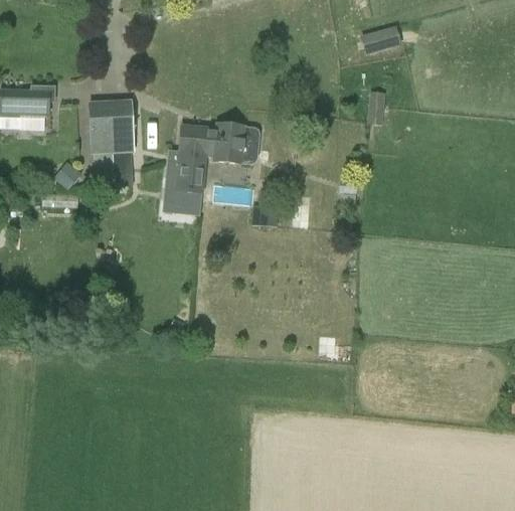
[(386,29),(362,35),(366,50),(390,44),(386,29)]
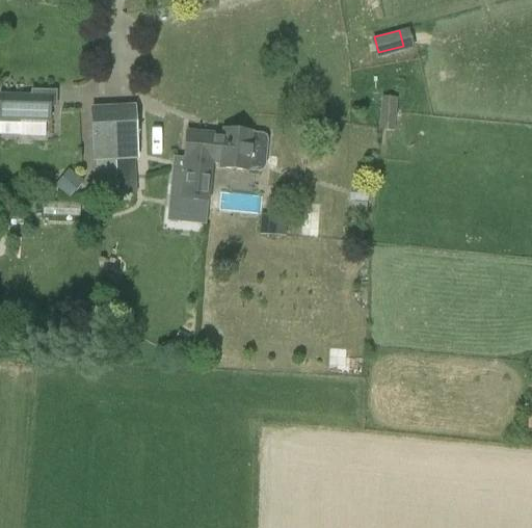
[(45,133),(45,117),(49,119),(50,87),(30,86),(30,93),(0,91),(0,116),(20,117),(20,132),(45,133)]
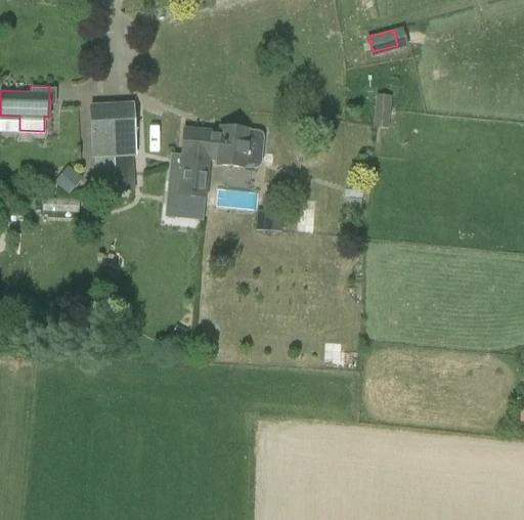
[(376,91),(373,125),(375,125),(388,126),(390,109),(391,92),(376,91)]
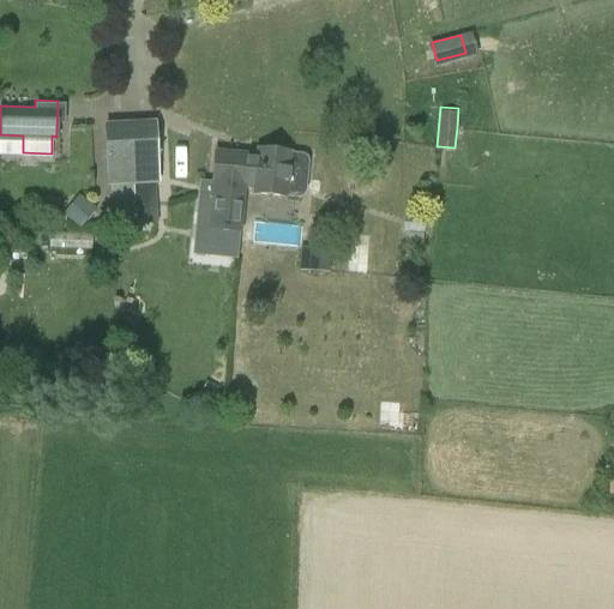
[(155,120),(104,122),(108,180),(158,178),(155,120)]
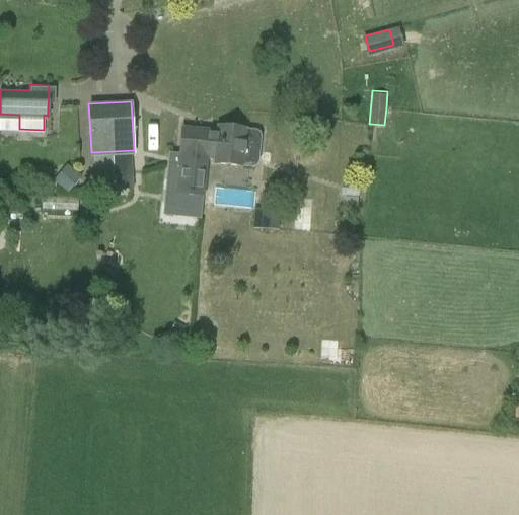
[(213,160),(241,163),(243,146),(253,147),(257,147),(258,143),(260,133),(260,129),(255,128),(244,127),(245,126),(217,123),(216,132),(181,129),(178,162),(169,161),(165,205),(200,208),(199,216),(201,216),(206,155),(214,156),(213,160)]
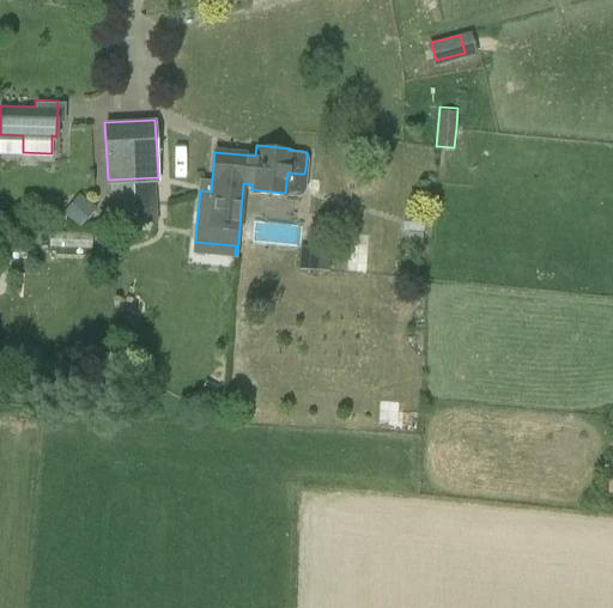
[(79,190),(62,211),(80,225),(97,205),(79,190)]
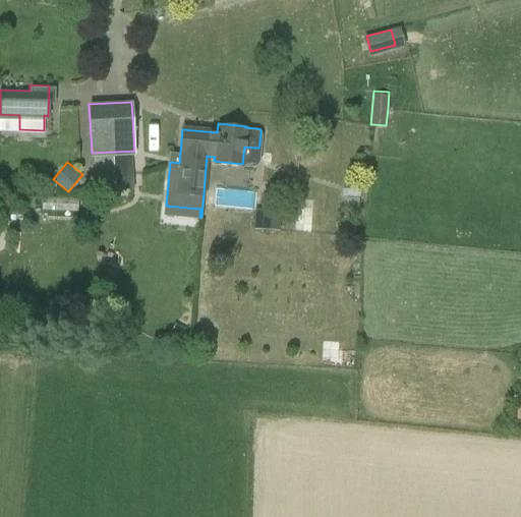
[(254,208),(253,227),(279,229),(281,204),(262,203),(262,208),(254,208)]
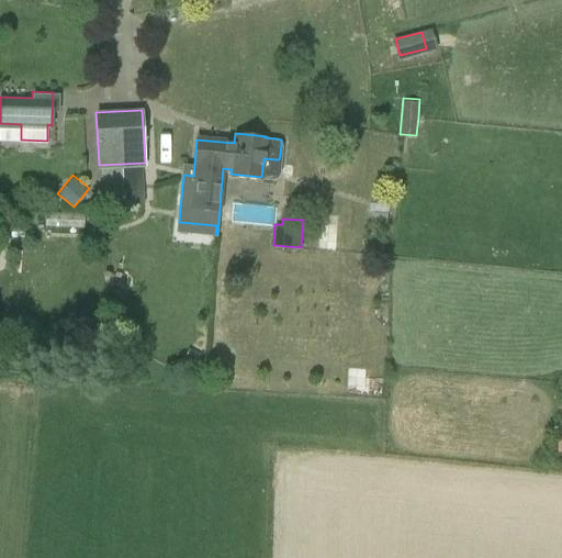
[(188,346),(184,354),(198,360),(201,353),(188,346)]
